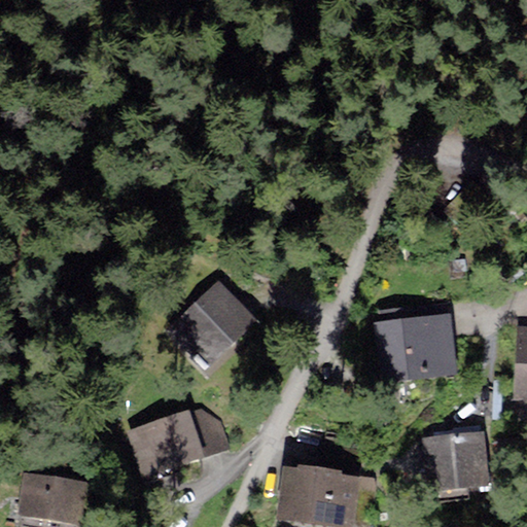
[(167,332),(207,372),(258,320),(218,281),(167,332)]
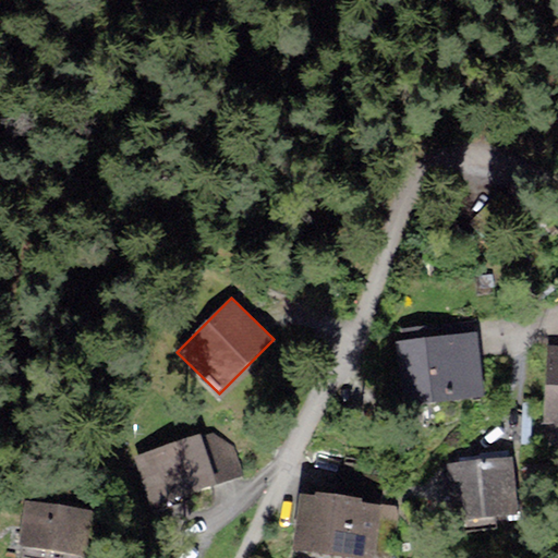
[(402,340),(395,341),(402,407),(485,397),(476,320),(401,329),(402,340)]
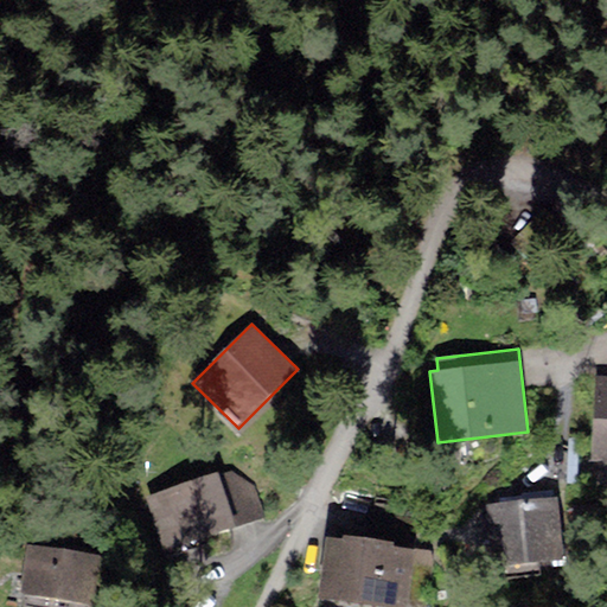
[(606,376),(595,376),(592,458),(606,458),(606,376)]
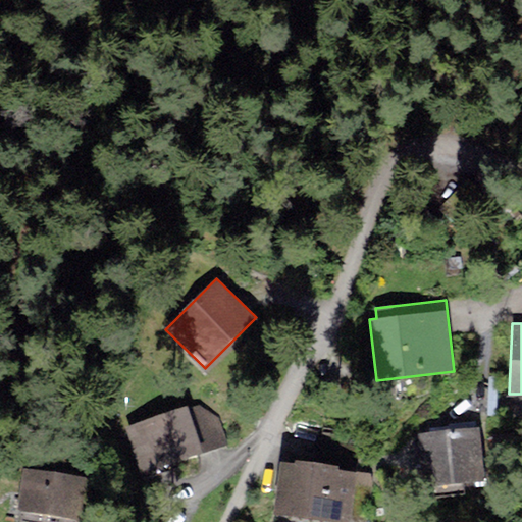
[(187,406),(123,427),(140,475),(228,446),(219,418),(199,406),(189,409),(187,406)]
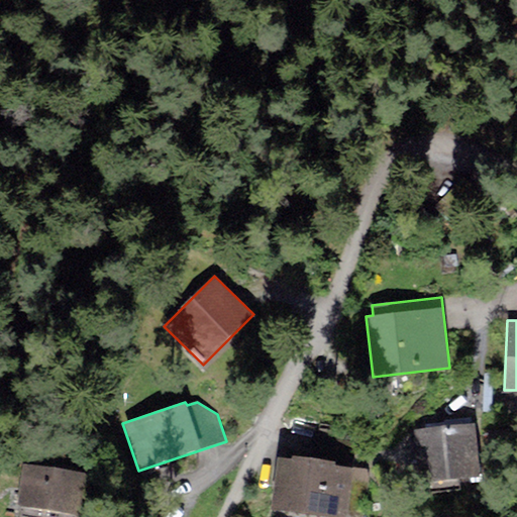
[(476,423),(413,430),(419,483),(482,476),(476,423)]
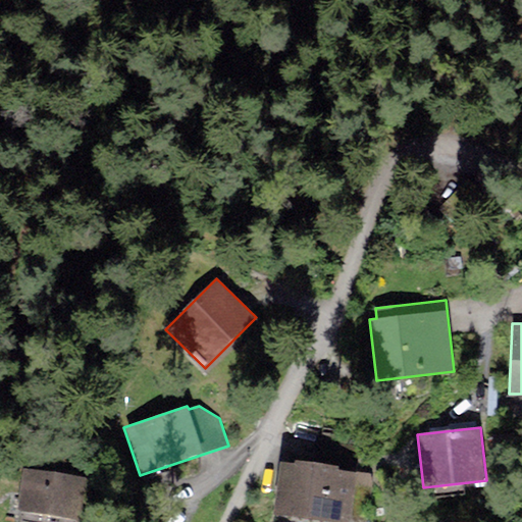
[(361,446),(319,440),(317,463),(340,465),(338,469),(358,472),(361,446)]
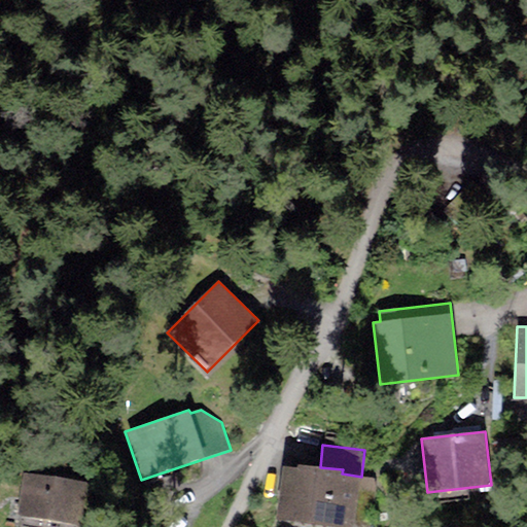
[(296,468),(283,467),(277,519),(344,526),(354,526),(361,477),(342,473),(343,469),(320,467),(296,464),(296,468)]
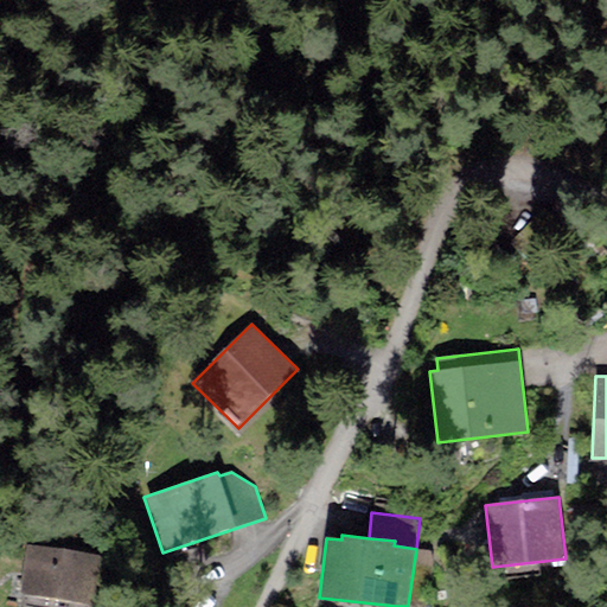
[(100,554),(26,544),(20,595),(94,604),(100,554)]
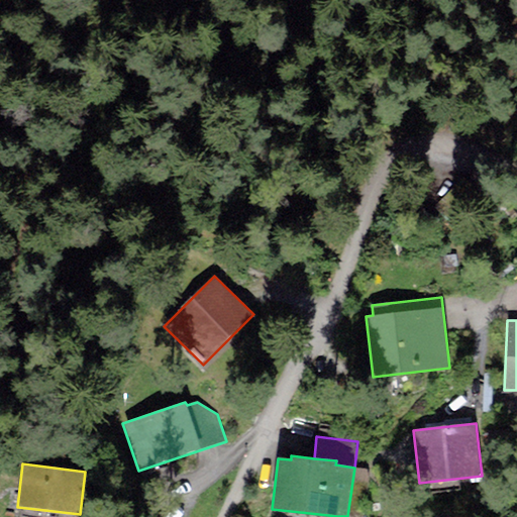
All buildings are outlined.
